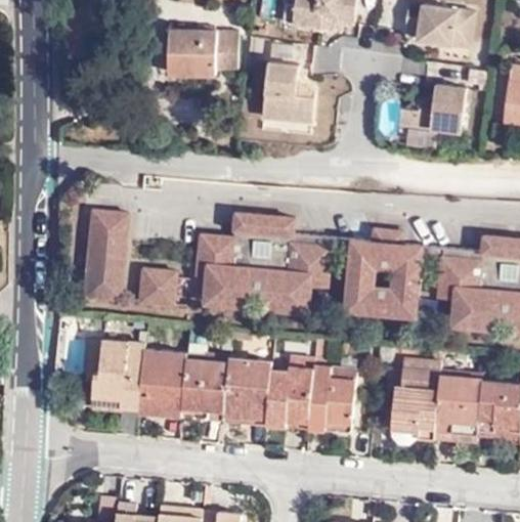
[(293,4),(291,24),(332,31),(333,24),(352,27),(355,0),(280,0),(282,3),(283,3),(293,4)]
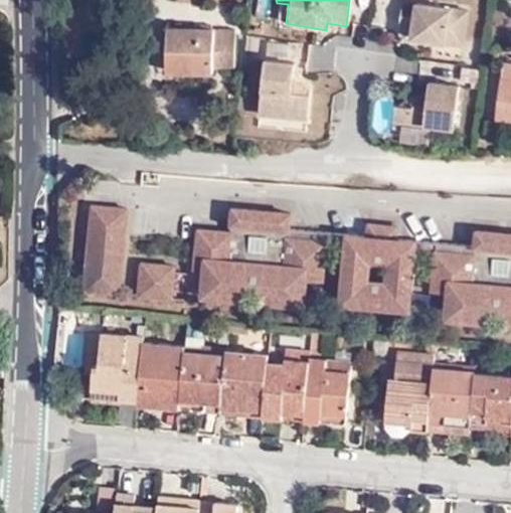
[(467,12),(399,2),(395,31),(407,32),(405,40),(461,48),(467,12)]
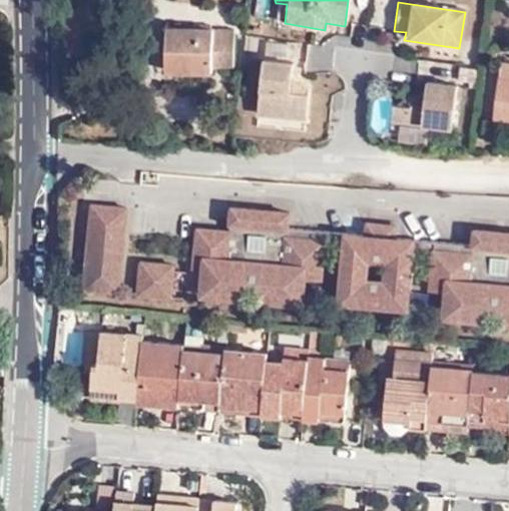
[(275,22),(285,23),(287,4),(277,3),(275,22)]
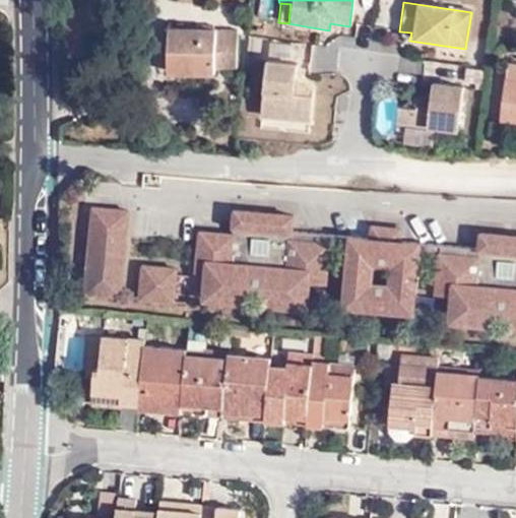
[(214,31),(167,30),(166,73),(235,74),(235,31),(214,31)]
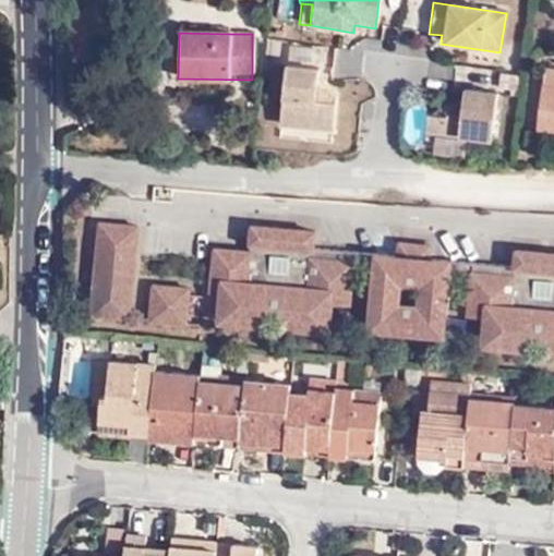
[(284,65),(321,63),(320,46),(284,47),(284,65)]
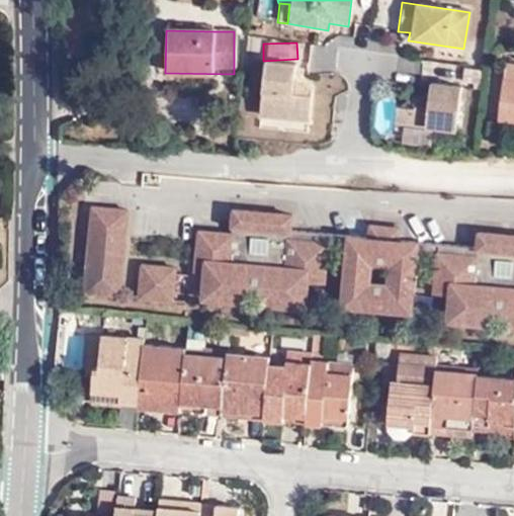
[(264,62),(257,114),(308,120),(310,91),(292,81),(294,66),(264,62)]
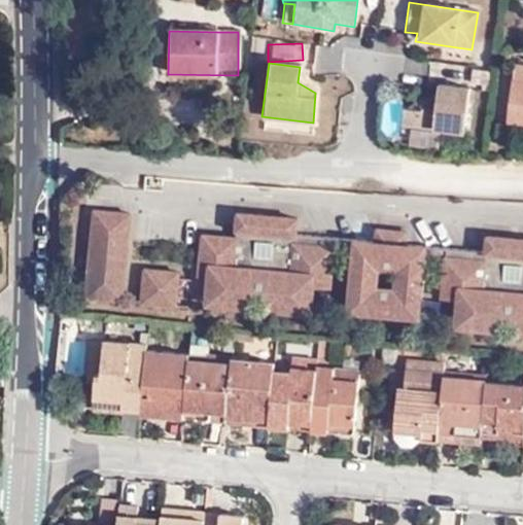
[(522,125),(522,65),(511,64),(503,123),(522,125)]
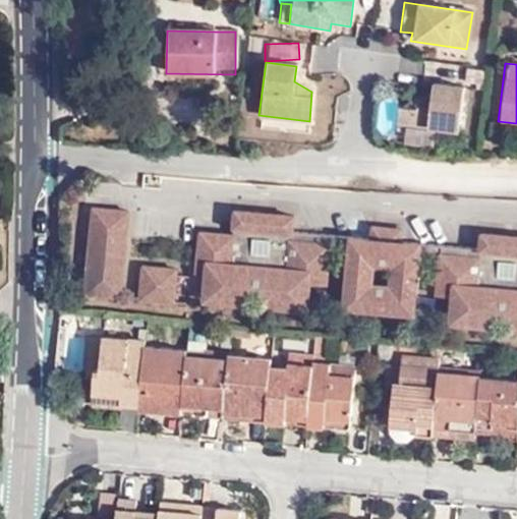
[(413,109),(399,108),(396,108),(394,125),(457,132),(462,89),(431,84),(429,99),(414,97),(413,109)]
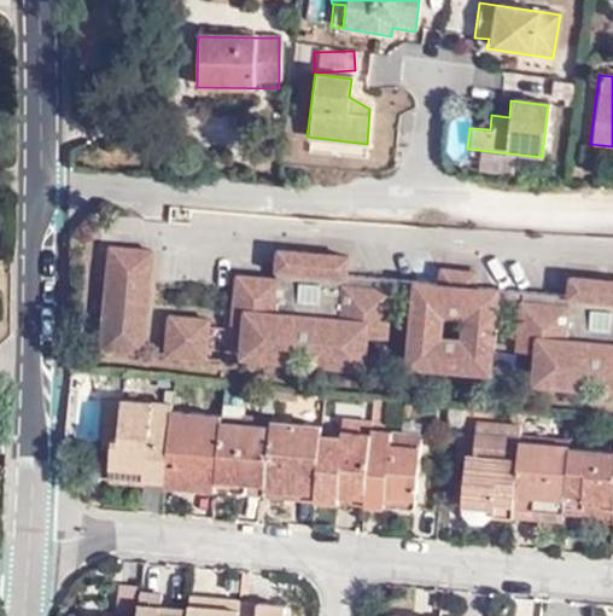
[(491,115),(473,128),(490,129),(491,115)]
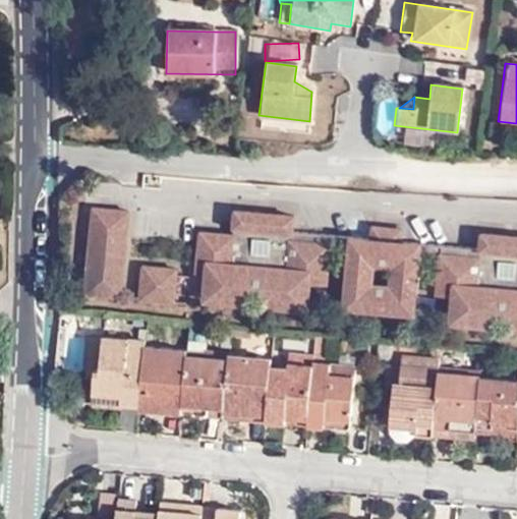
[(124,213),(90,210),(81,295),(115,299),(124,213)]
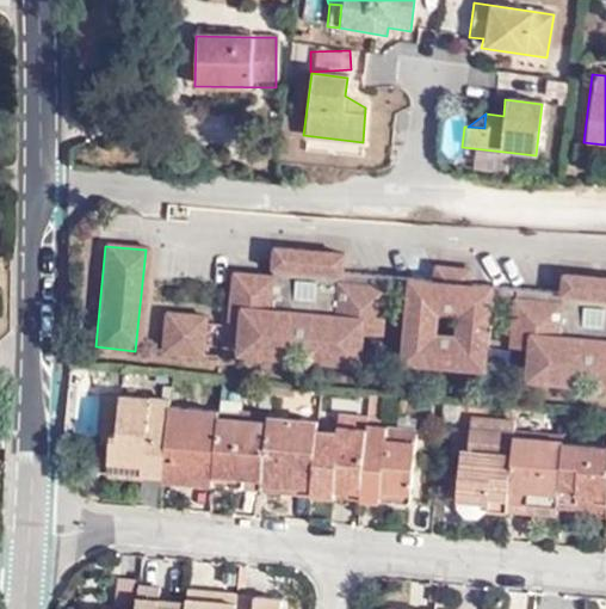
[(340,275),(341,257),(271,250),(269,277),(230,275),(226,323),(237,324),(235,354),(288,360),(289,348),(305,349),(304,361),(357,367),(360,334),(379,337),(383,289),(406,290),(399,362),(482,370),(488,300),(511,301),(506,348),(524,350),(521,381),(575,386),(576,374),(594,375),(594,388),(605,388),(605,280),(561,275),(558,296),(468,287),(469,271),(431,268),(430,284),(340,275)]
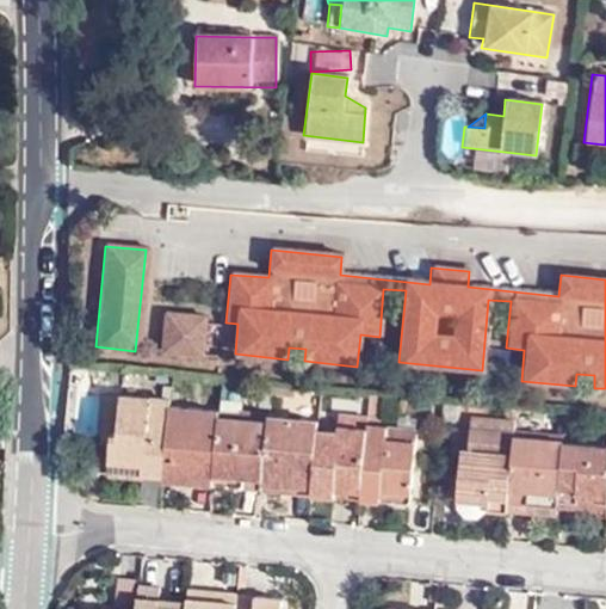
[(172,356),(175,315),(164,314),(160,355),(172,356)]
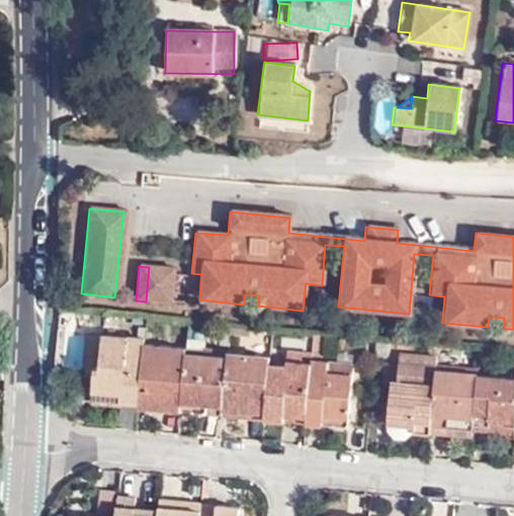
[(172,268),(149,267),(146,302),(169,304),(172,268)]
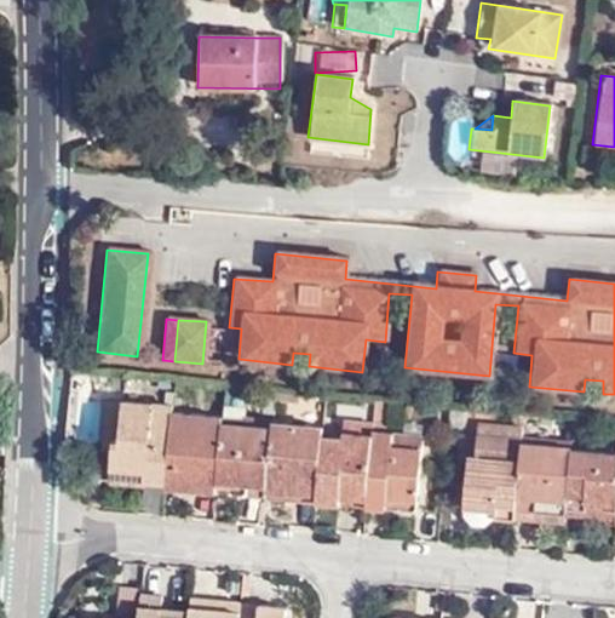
[(269,417),(271,393),(262,392),(259,416),(269,417)]
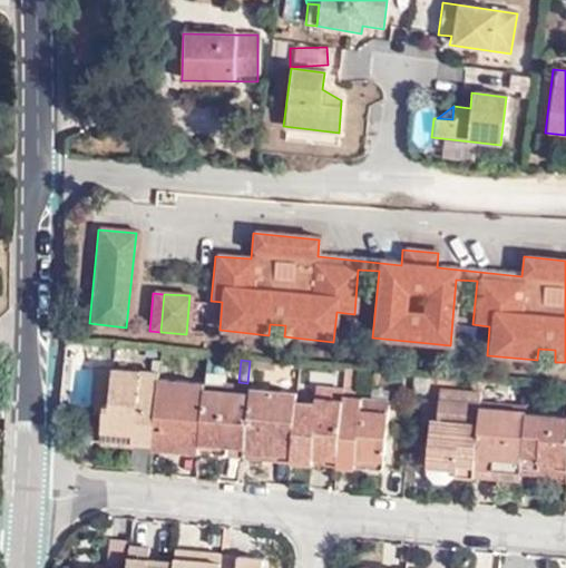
[(107,404),(110,369),(91,368),(88,403),(101,403),(107,404)]
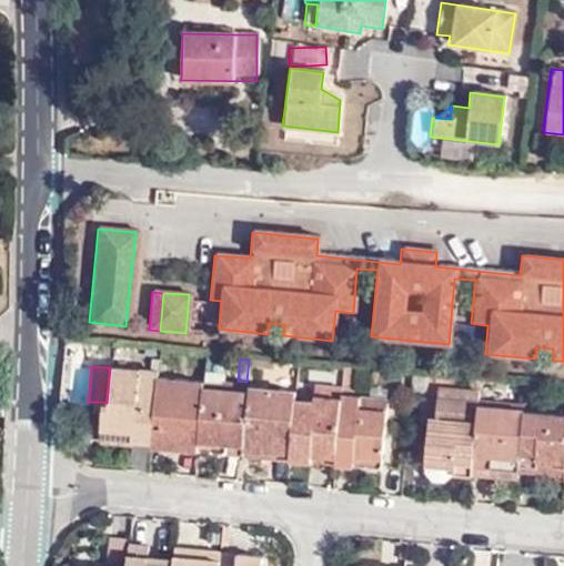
[(154,380),(154,372),(110,367),(107,403),(101,402),(98,438),(129,441),(149,443),(154,380)]
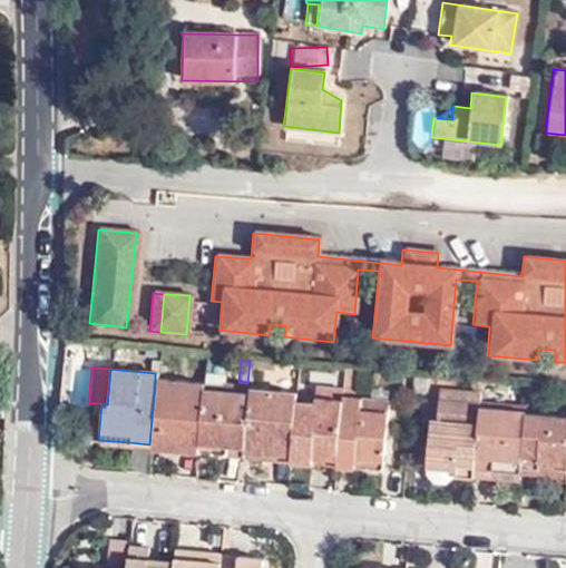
[(352,398),(354,370),(343,369),(341,389),(340,397),(352,398)]
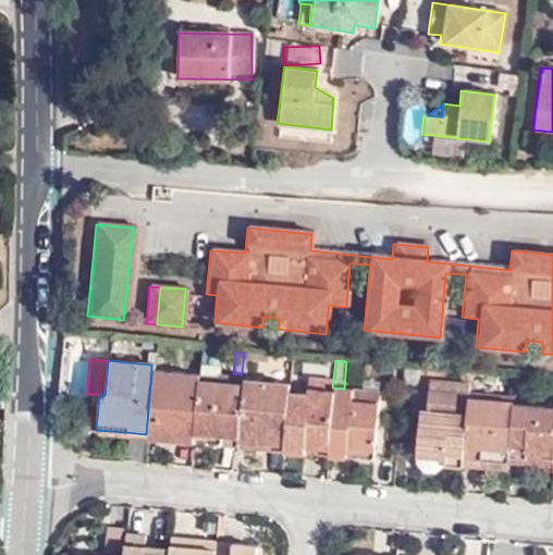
[(196,381),(196,375),(151,372),(146,434),(146,440),(191,443),(196,381)]
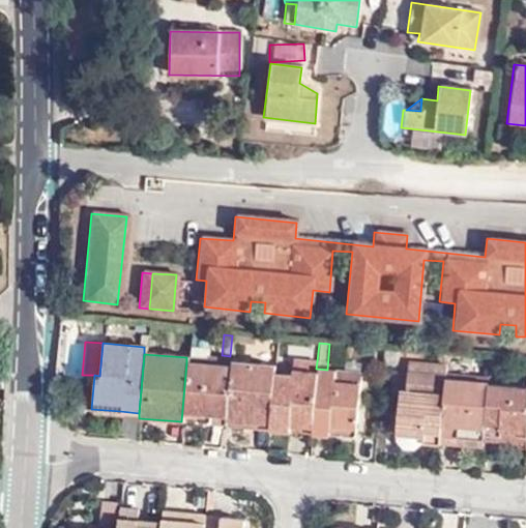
[(209,359),(186,357),(186,362),(230,365),(230,361),(230,356),(222,355),(209,354),(209,359)]
